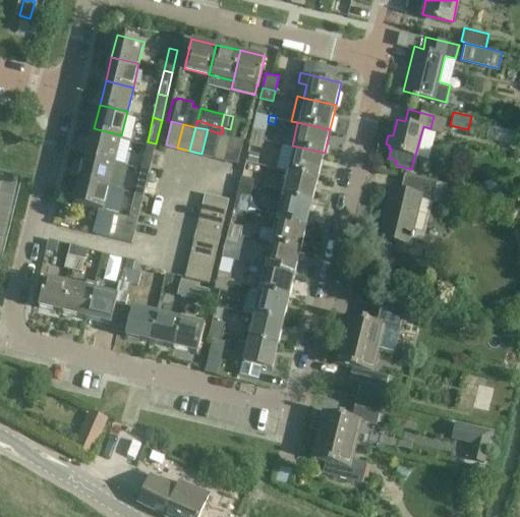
[(251,134),(264,137),(266,130),(252,127),(251,134)]
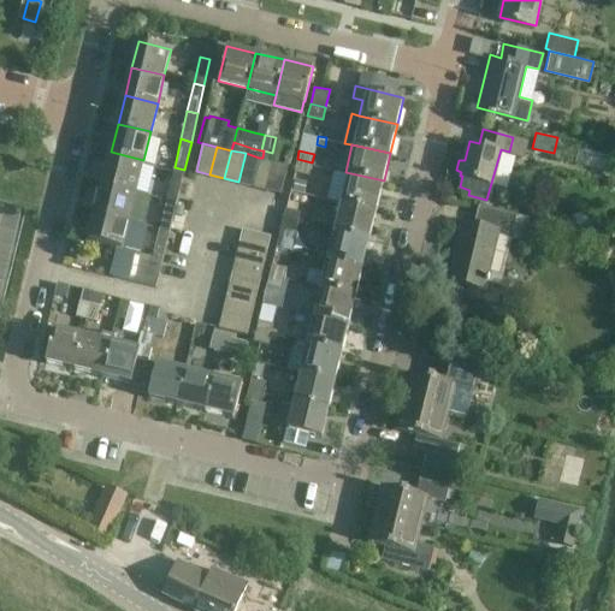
[(137,188),(143,160),(111,152),(105,179),(137,188)]
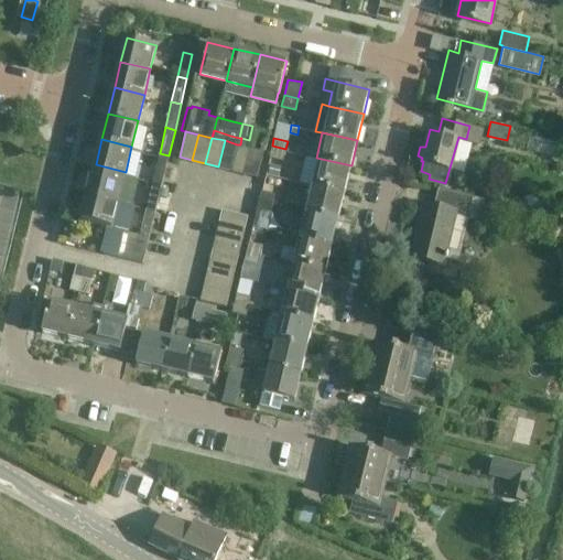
[(231,170),(237,144),(225,140),(218,167),(231,170)]
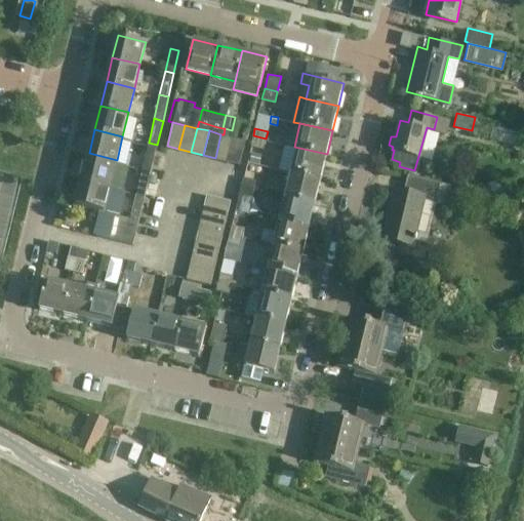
[(224,134),(220,134),(215,158),(227,161),(233,136),(224,134)]
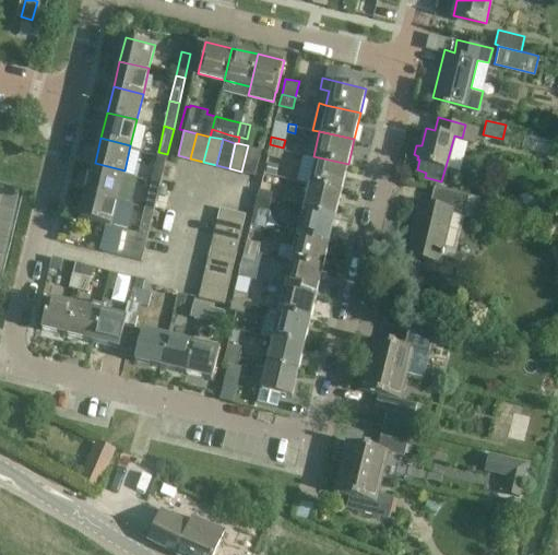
[(281,160),(283,148),(270,144),(266,155),(281,160)]
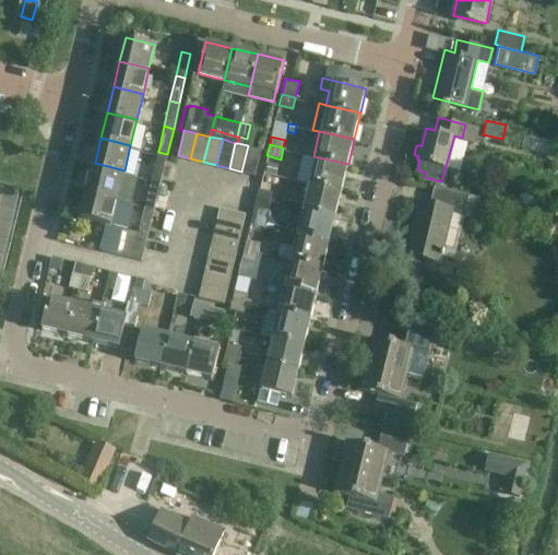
[(248,145),(241,172),(254,175),(261,149),(248,145)]
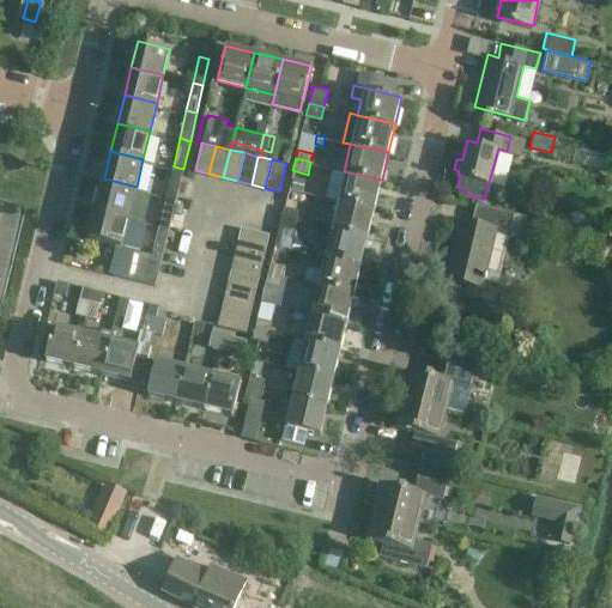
[(177,196),(183,169),(174,166),(167,194),(177,196)]
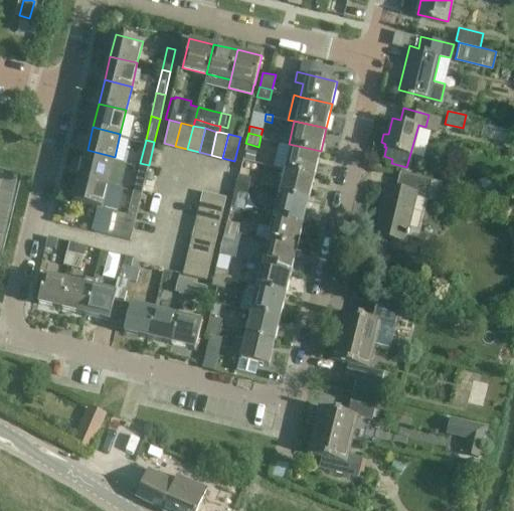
[(315,174),(321,151),(289,144),(284,167),(315,174)]
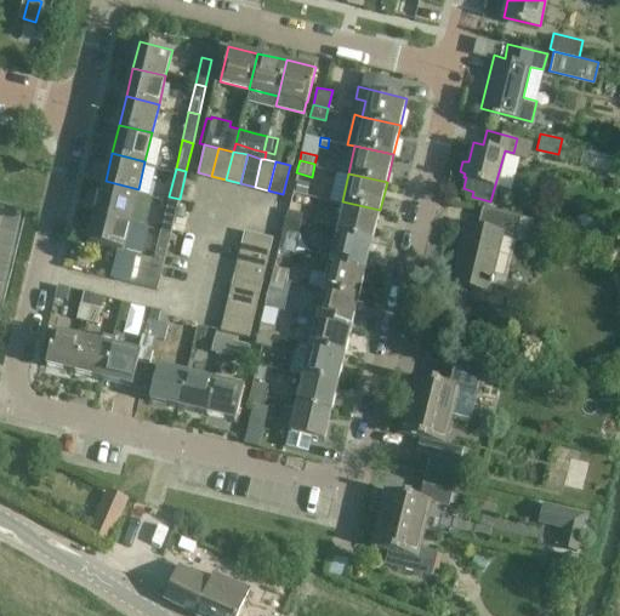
[(297,178),(295,190),(306,193),(308,181),(297,178)]
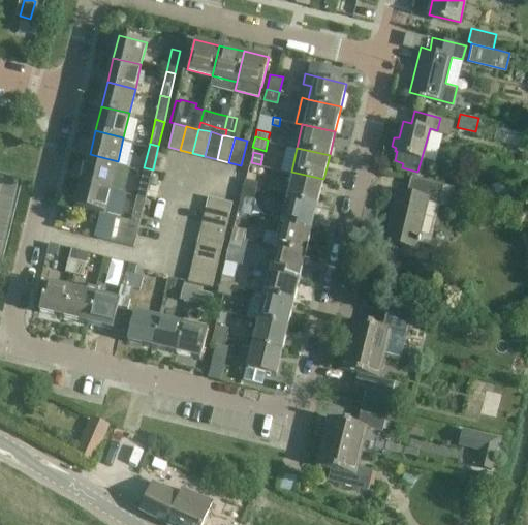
[(112,185),(118,161),(90,154),(84,179),(112,185)]
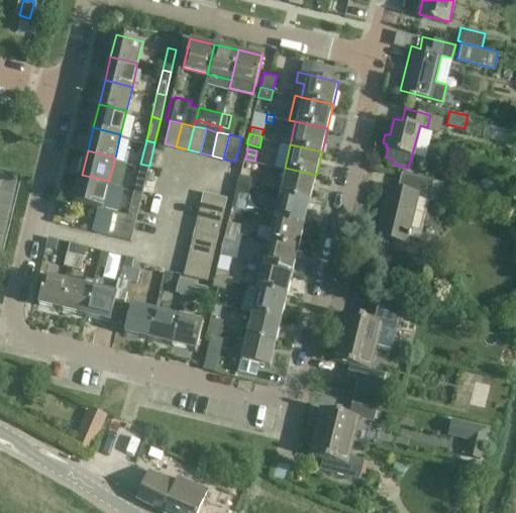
[(143,190),(149,166),(140,164),(135,188),(143,190)]
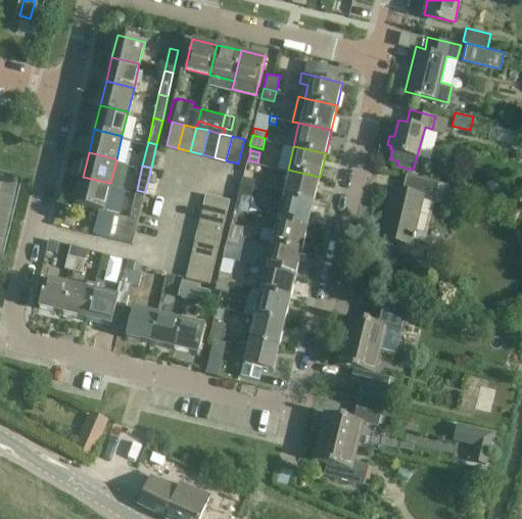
[(314,201),(320,177),(288,170),(282,194),(314,201)]
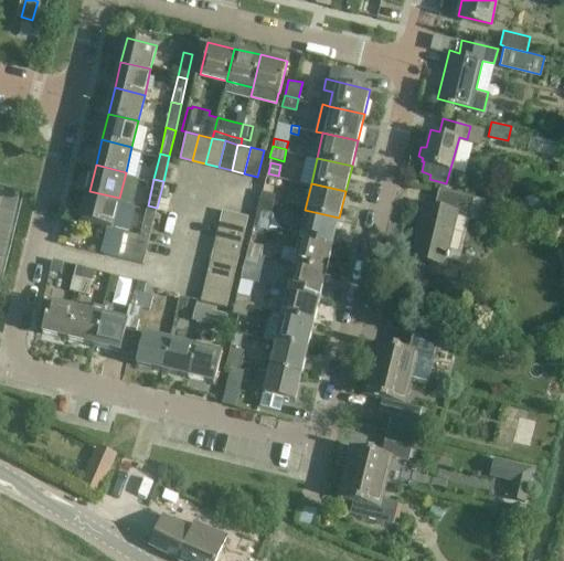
[(162,187),(160,194),(168,196),(169,188),(162,187)]
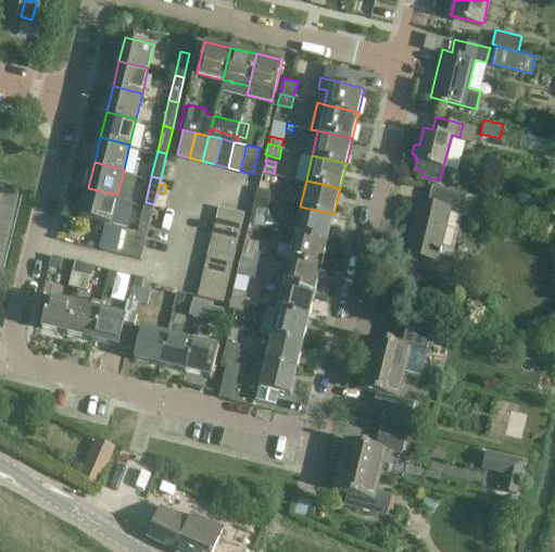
[(474,217),(479,197),(432,185),(428,202),(417,199),(404,252),(437,261),(439,253),(450,256),(461,214),(474,217)]
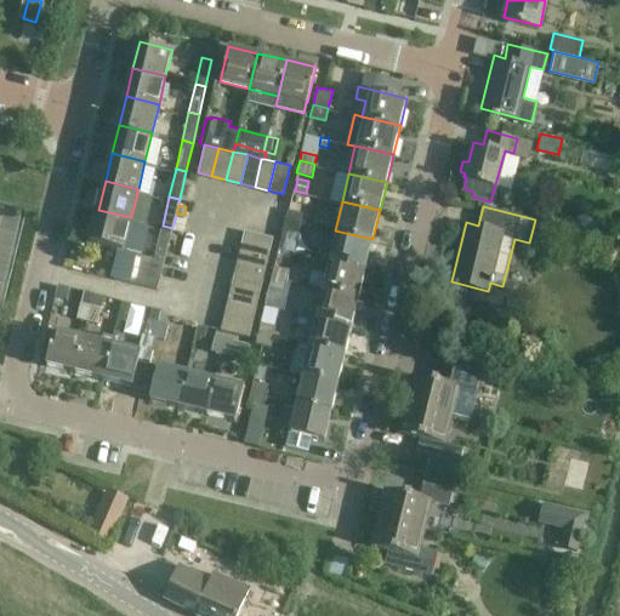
[(285,218),(301,222),(303,212),(288,209),(285,218)]
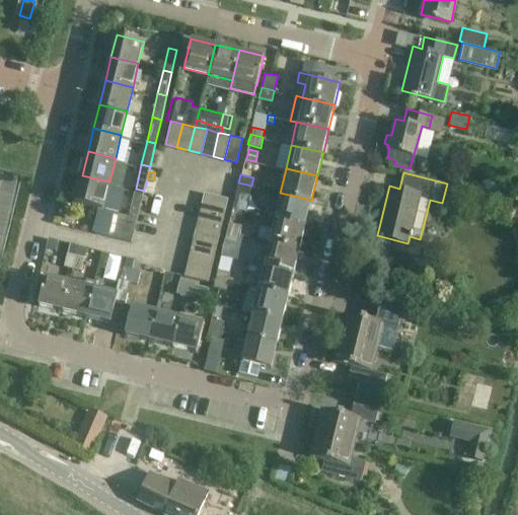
[(103,206),(109,181),(82,175),(76,200),(103,206)]
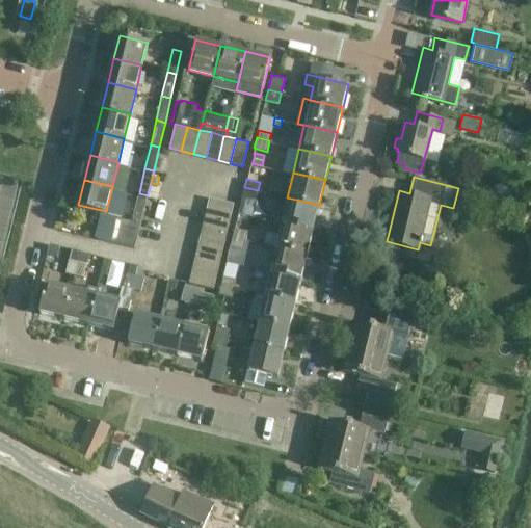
[(251,215),(258,190),(244,187),(238,212),(251,215)]
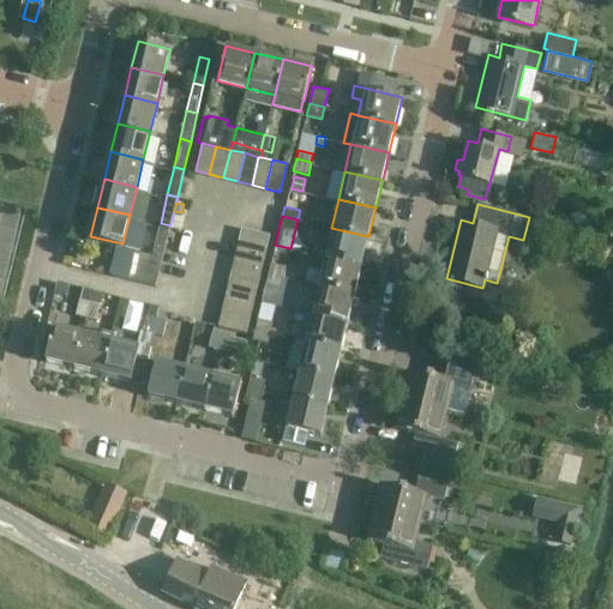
[(163,258),(170,225),(161,223),(154,254),(163,258)]
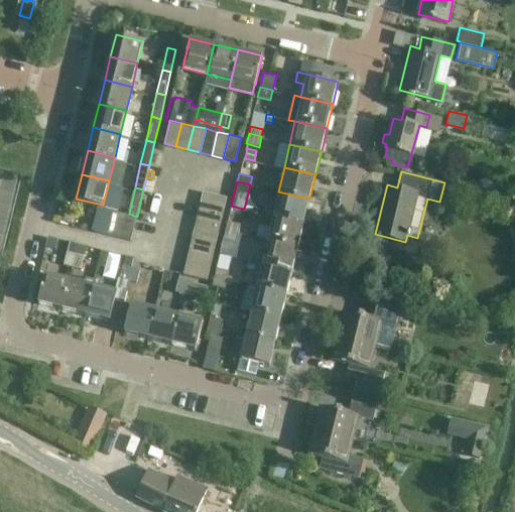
[(200,203),(224,209),(227,197),(203,190),(200,203)]
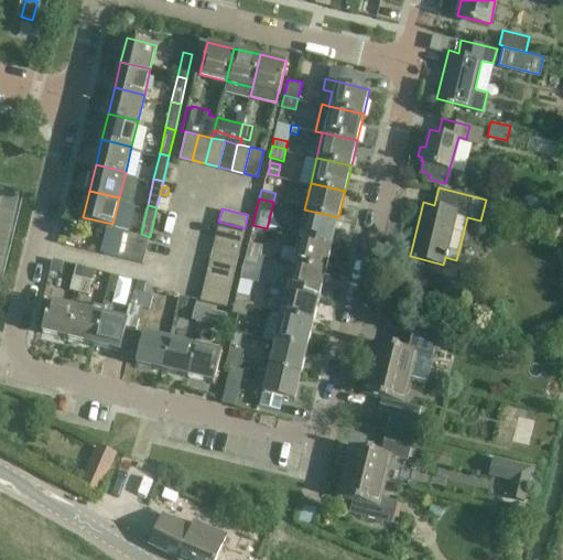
[(333,244),(338,217),(304,210),(298,235),(333,244)]
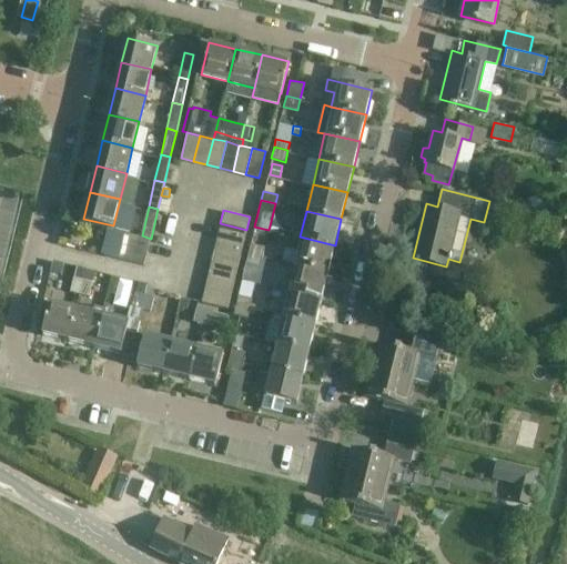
[(243,242),(246,230),(220,223),(218,237),(243,242)]
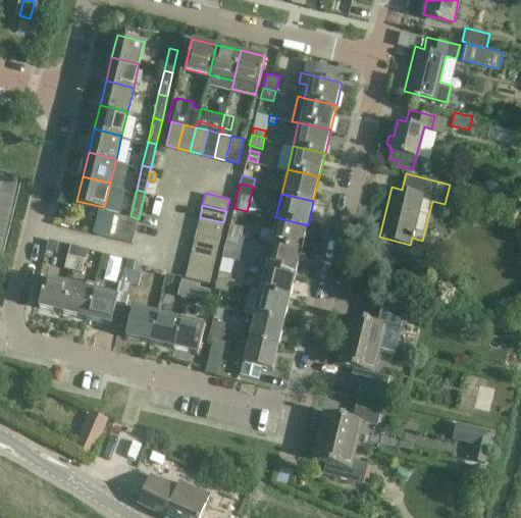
[(131,216),(113,213),(110,225),(136,231),(139,219),(131,216)]
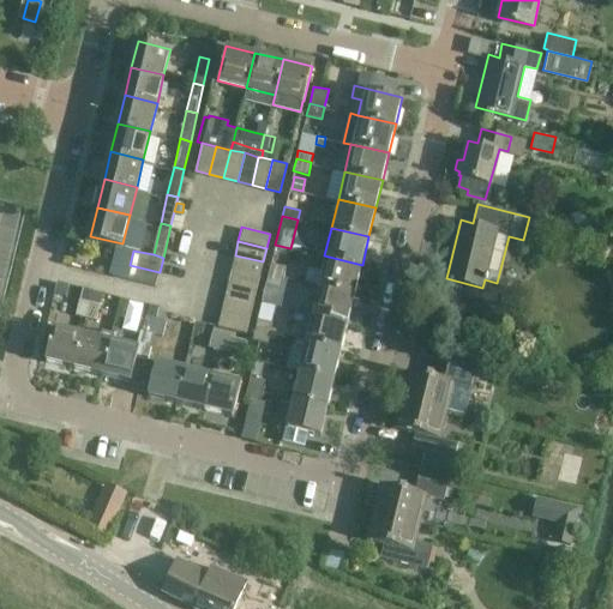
[(260,276),(263,261),(235,255),(232,269),(260,276)]
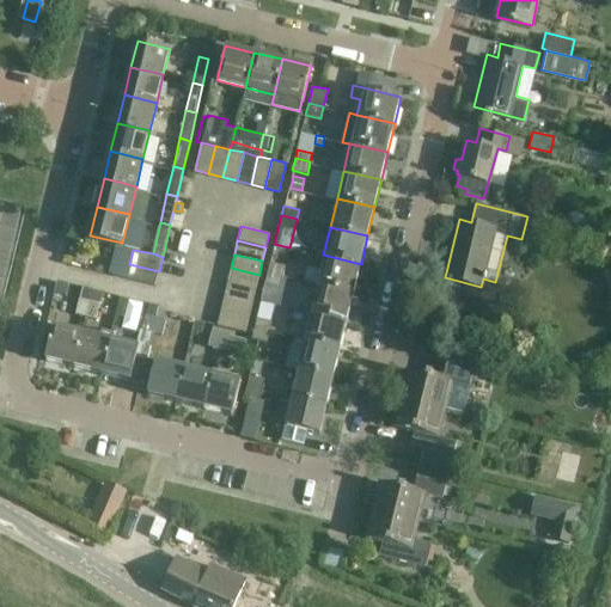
[(354,292),(361,264),(323,255),(317,282),(354,292)]
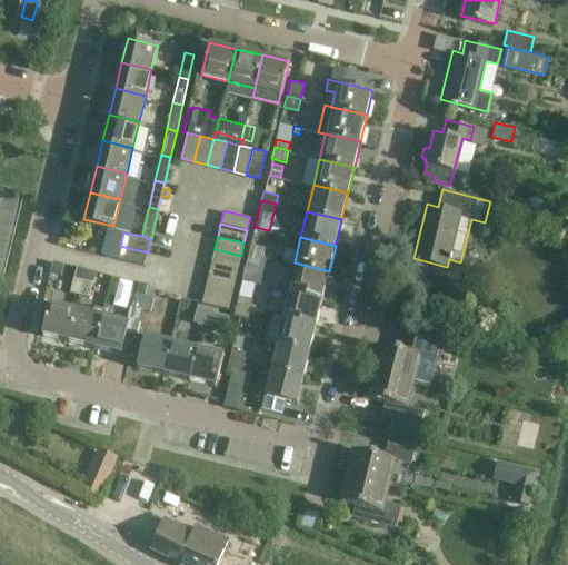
[(253,254),(263,256),(266,247),(251,244),(249,253),(253,254)]
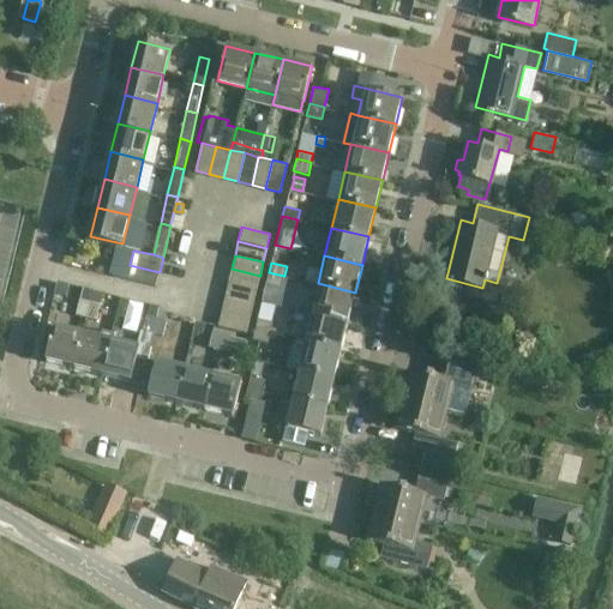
[(157,285),(160,272),(130,265),(126,278),(157,285)]
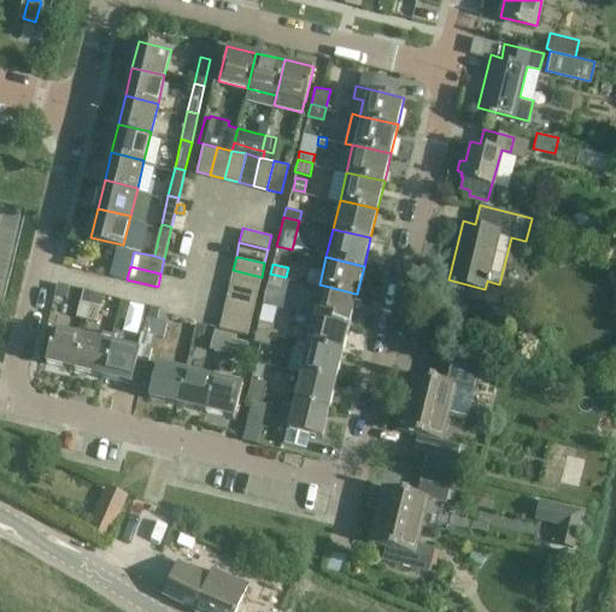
[(258,290),(262,277),(233,270),(229,284),(258,290)]
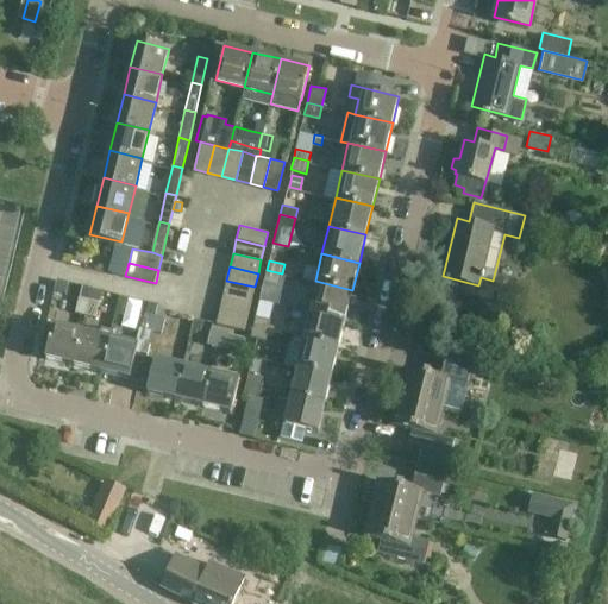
[(267,270),(264,280),(280,283),(282,274),(271,271),(267,270)]
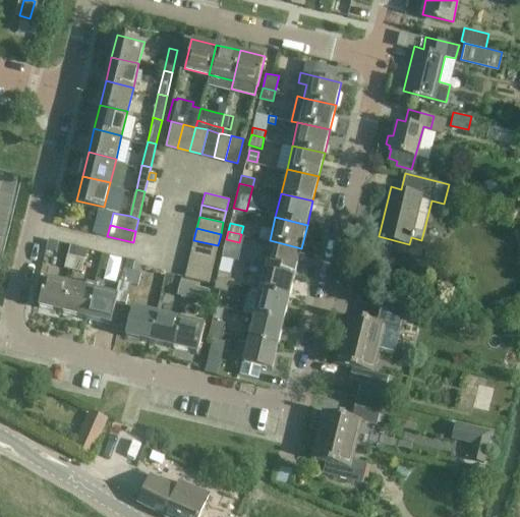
[(236,254),(239,242),(226,239),(223,251),(236,254)]
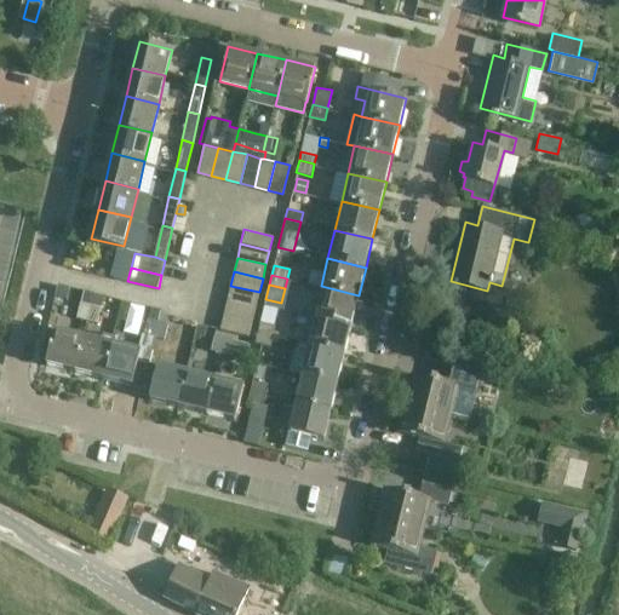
[(256,306),(259,292),(230,286),(227,299),(256,306)]
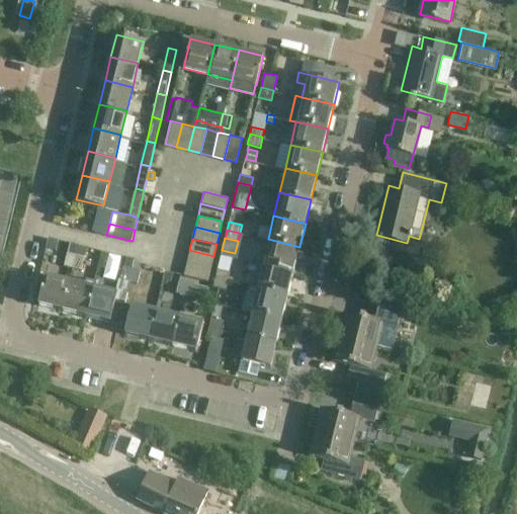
[(293,270),(299,247),(268,239),(262,263),(293,270)]
